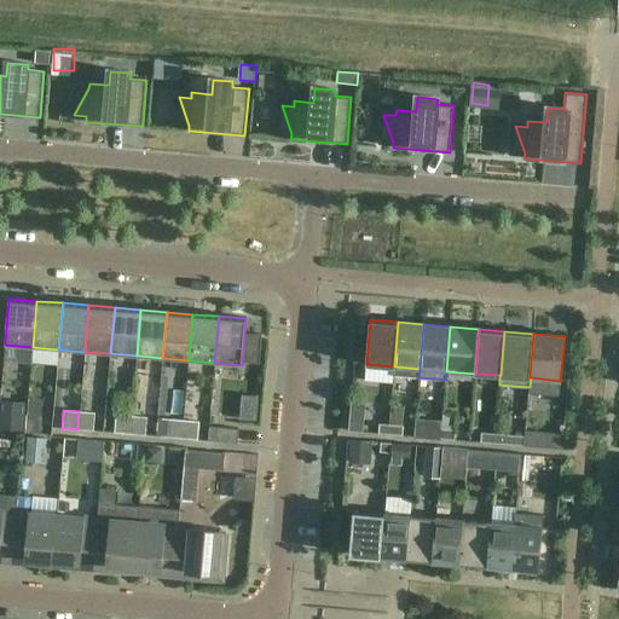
[(79,411),(77,429),(93,431),(94,412),(79,411)]
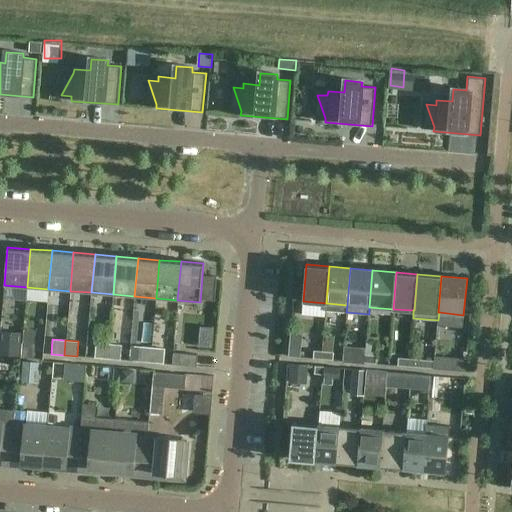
[(21,358),(22,343),(9,342),(8,357),(21,358)]
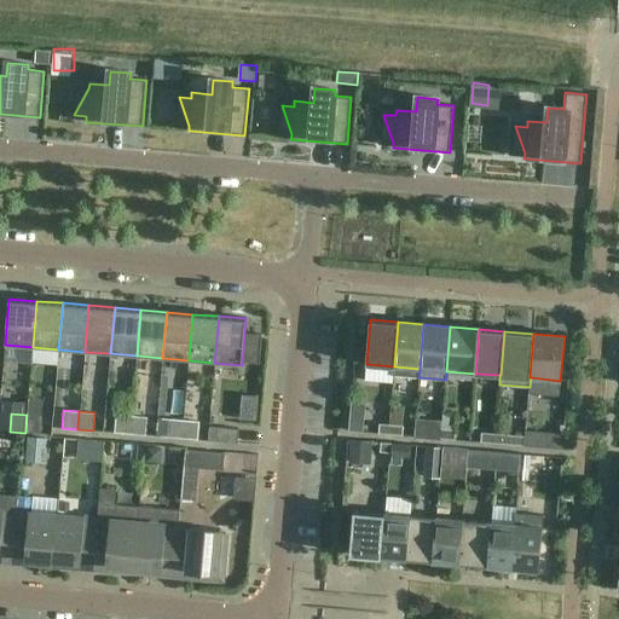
[(27,415),(25,433),(41,434),(42,416),(27,415)]
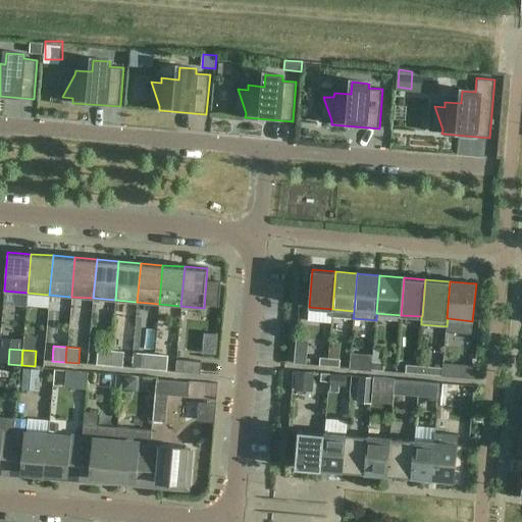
[(109,366),(111,351),(98,350),(96,365),(109,366)]
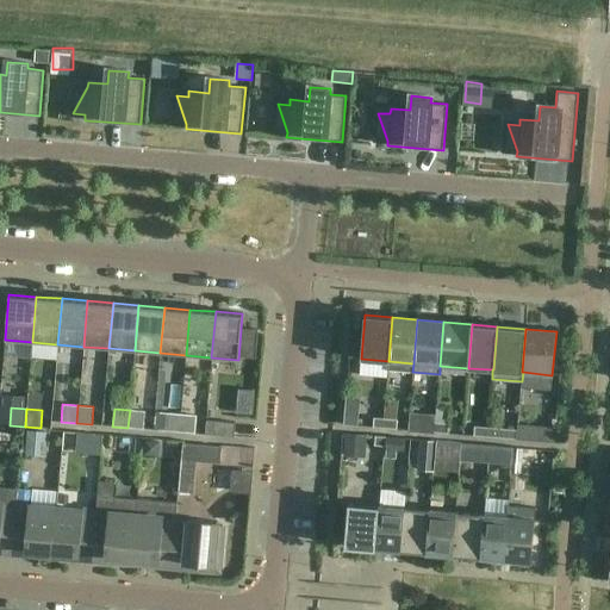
[(130,410),(128,428),(143,429),(145,411),(130,410)]
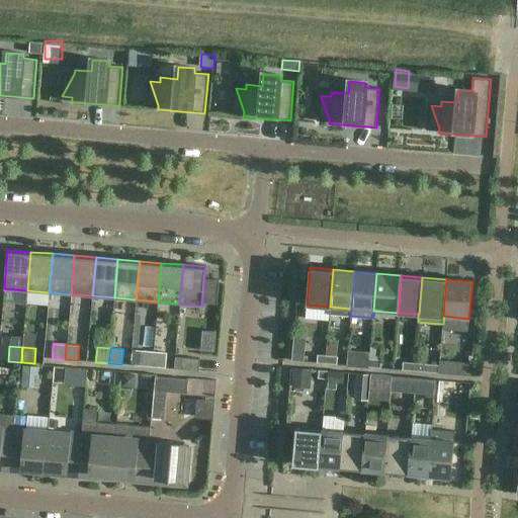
[(152,367),(154,352),(141,351),(139,366),(152,367)]
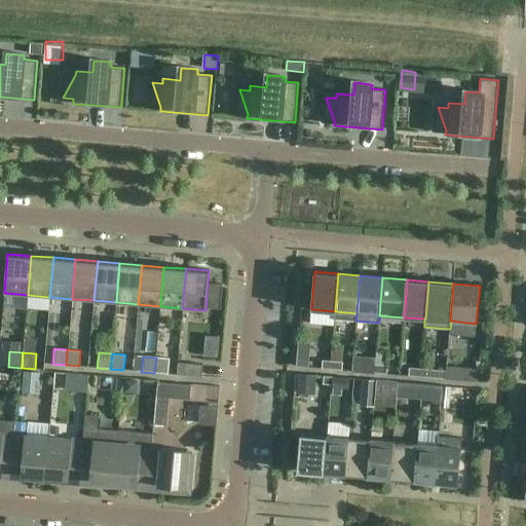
[(156,358),(154,373),(167,374),(170,359),(156,358)]
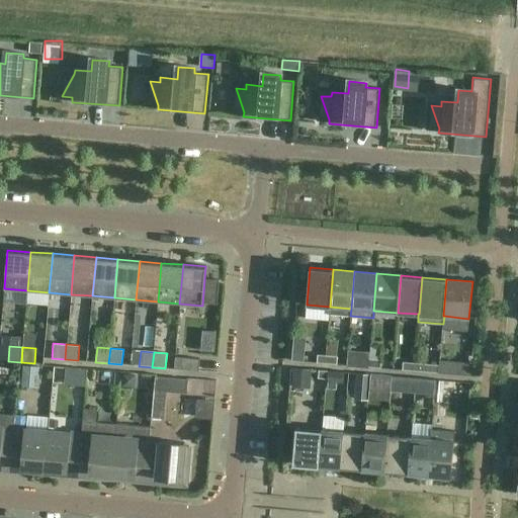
[(317,363),(325,363),(326,355),(318,354),(317,363)]
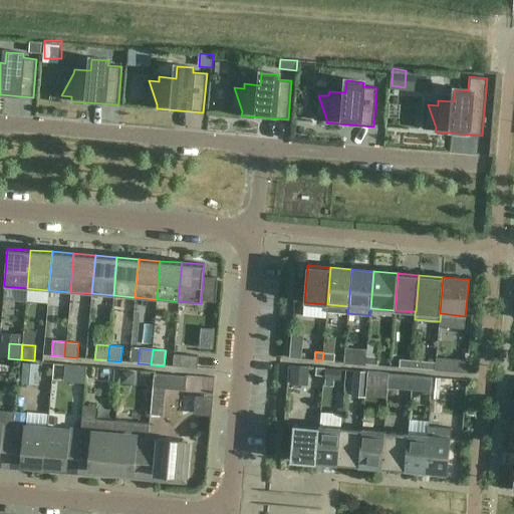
[(323,352),(322,360),(334,361),(335,353),(323,352)]
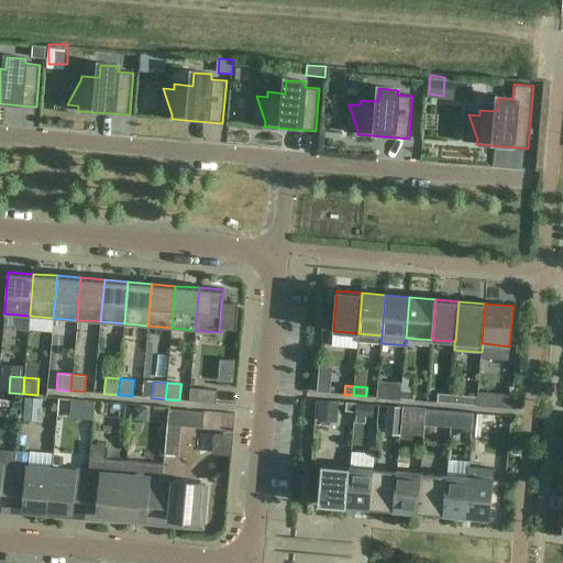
[(189,401),(216,404),(217,390),(190,388),(189,401)]
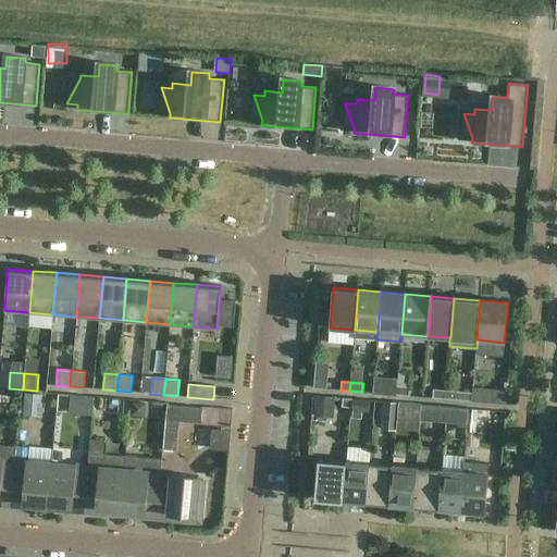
[(387,394),(396,395),(397,386),(388,385),(387,394)]
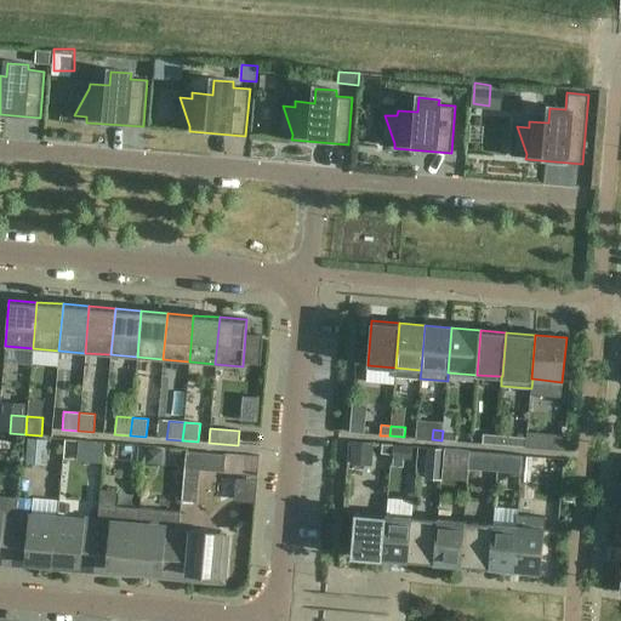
[(443,431),(442,440),(456,442),(457,432),(443,431)]
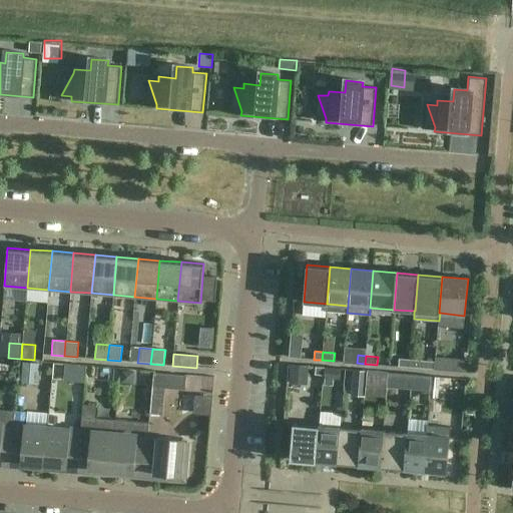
[(399,359),(398,367),(410,368),(411,360),(399,359)]
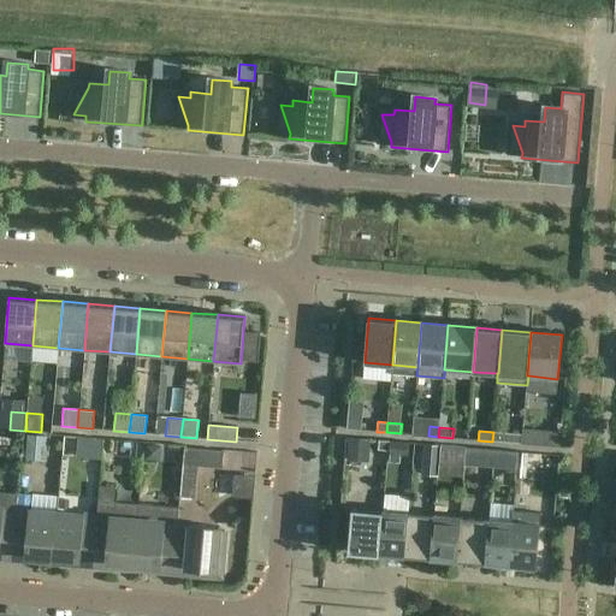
[(493,432),(492,442),(507,443),(508,433),(493,432)]
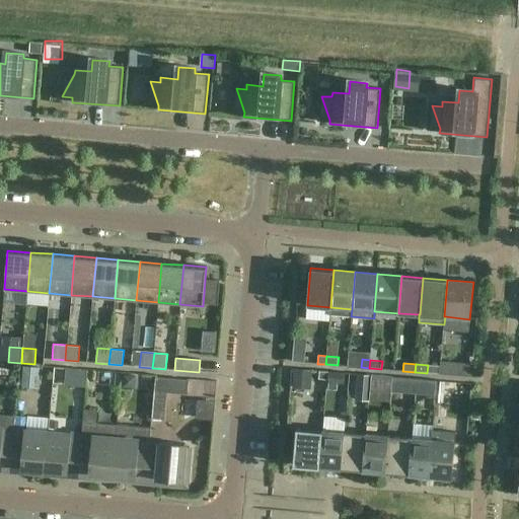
[(440,366),(439,374),(448,375),(448,366),(440,366)]
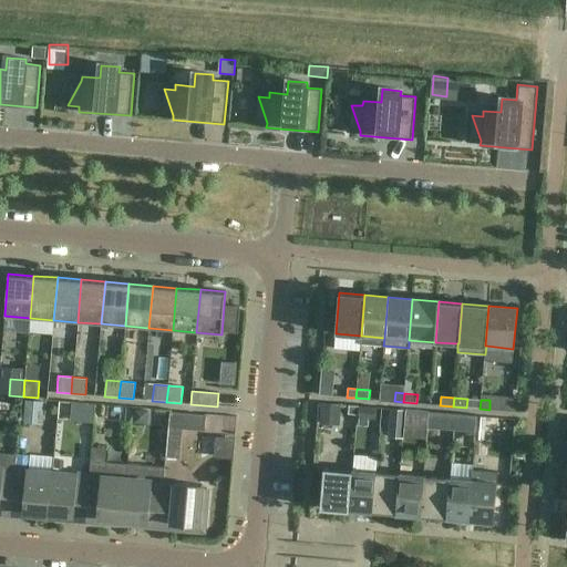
[(357,415),(358,406),(349,405),(348,414),(357,415)]
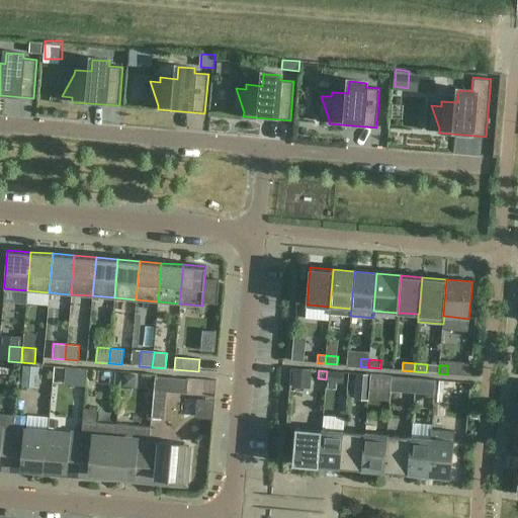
[(370,374),(358,373),(357,382),(369,383),(370,374)]
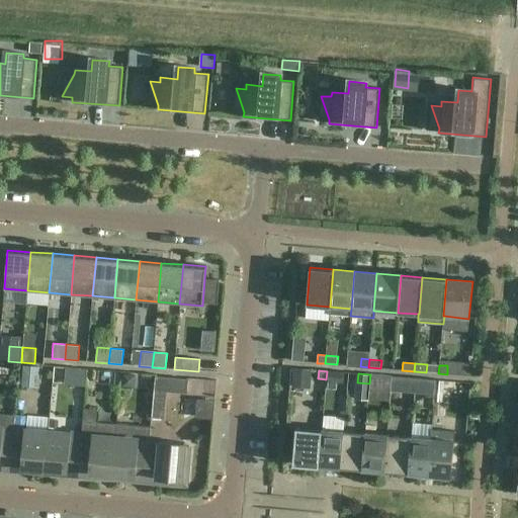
[(370,374),(369,383),(377,383),(378,375),(370,374)]
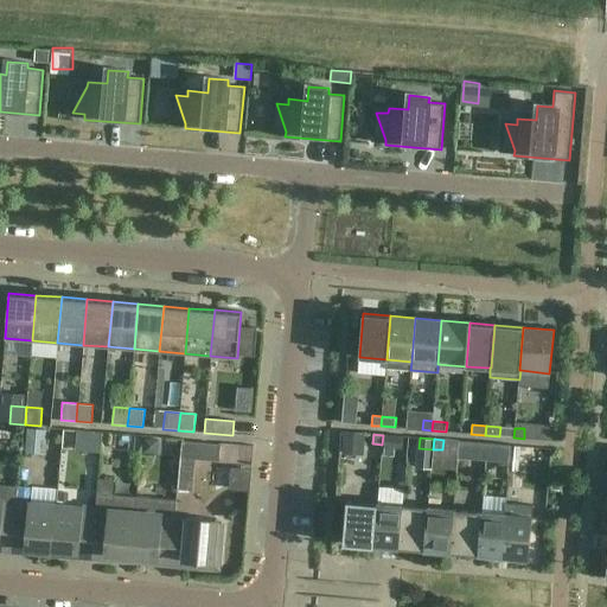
[(218,461),(219,445),(181,441),(180,458),(218,461)]
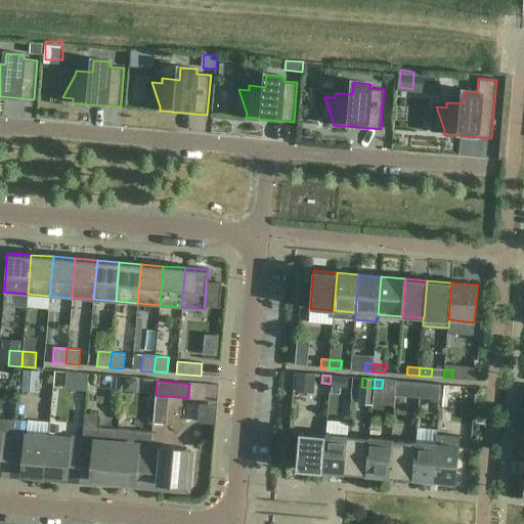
[(411,391),(420,392),(421,383),(412,383),(411,391)]
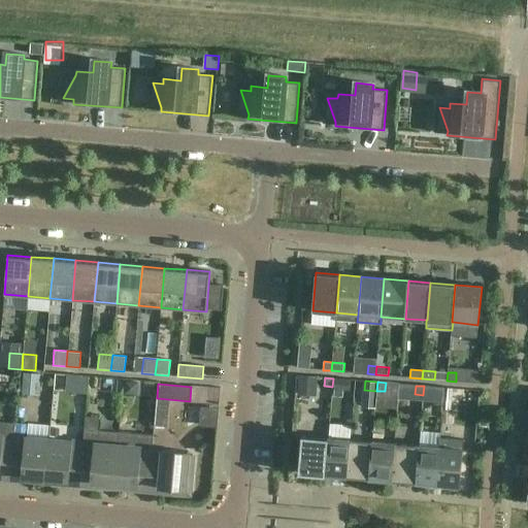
[(424,386),(423,395),(431,395),(432,387),(424,386)]
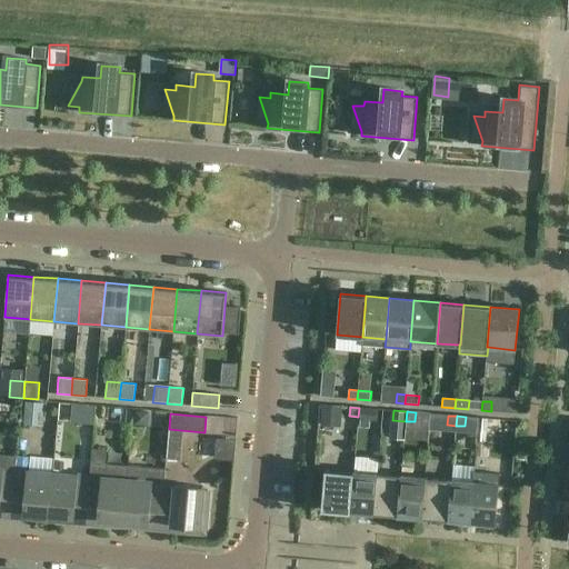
[(487,419),(478,418),(476,440),(486,440),(487,419)]
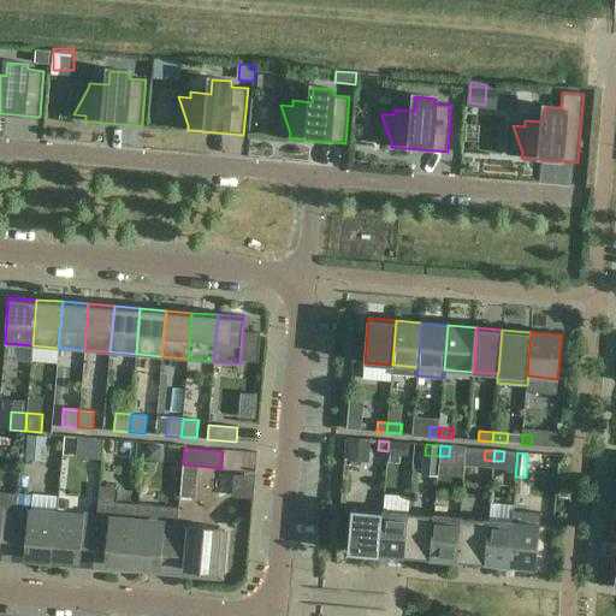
[(0,508),(0,543),(1,531),(15,532),(16,510),(18,493),(10,493),(9,510),(3,509),(0,508)]
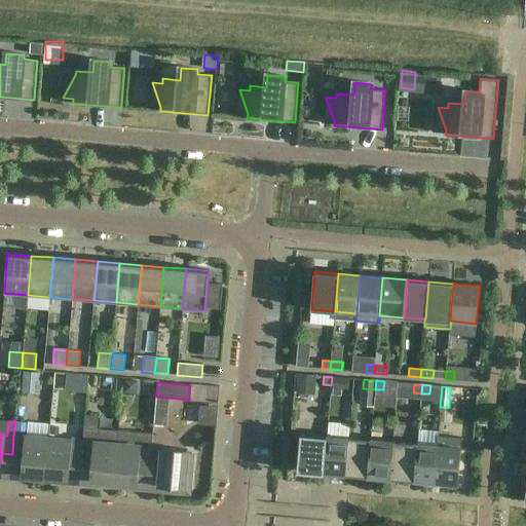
[(71,441),(48,439),(44,480),(59,481),(59,477),(68,477),(70,459),(81,460),(82,442),(83,427),(77,426),(75,441),(71,441)]
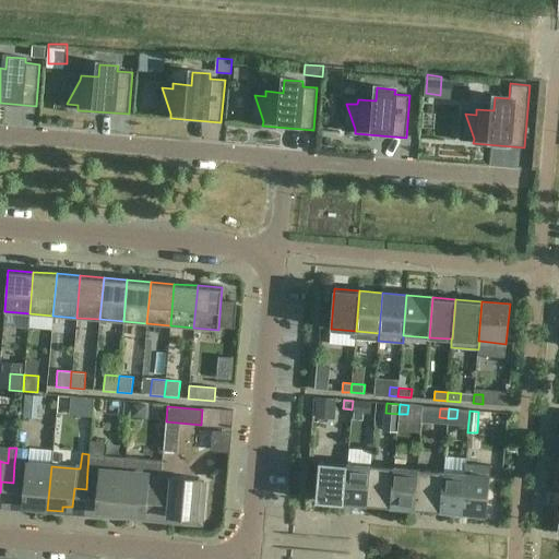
[(99,471),(87,470),(86,489),(98,489),(96,509),(107,510),(106,515),(120,516),(125,473),(126,454),(116,453),(114,472),(99,471)]
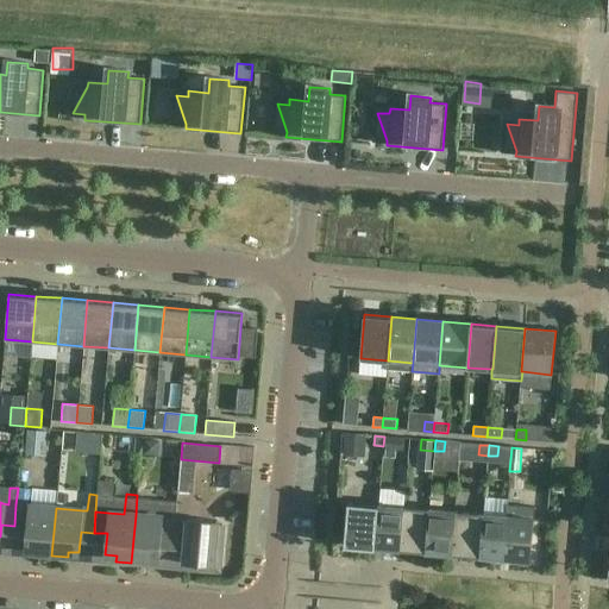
[(375,548),(378,506),(347,502),(344,546),(375,548)]
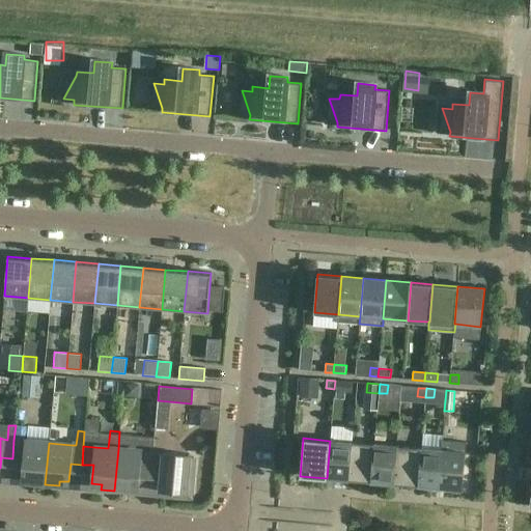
[(49,443),(25,441),(14,440),(12,458),(24,459),(22,478),(32,478),(31,483),(45,484),(49,443)]
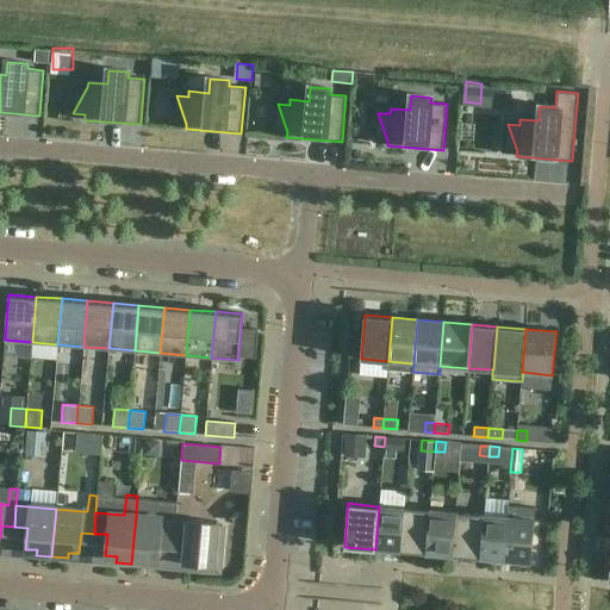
[(375,549),(400,552),(404,508),(379,506),(375,549)]
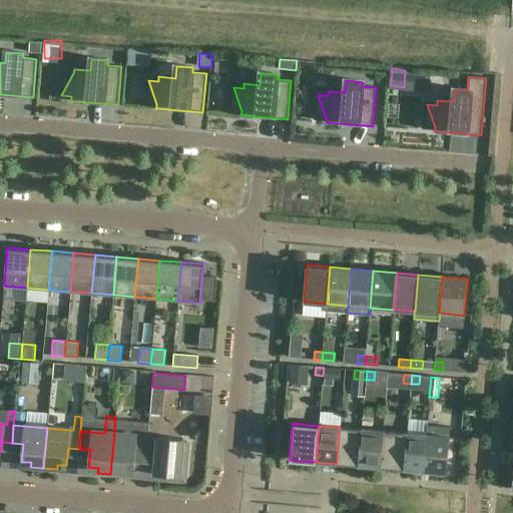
[(362,429),(340,427),(337,464),(359,466),(362,429)]
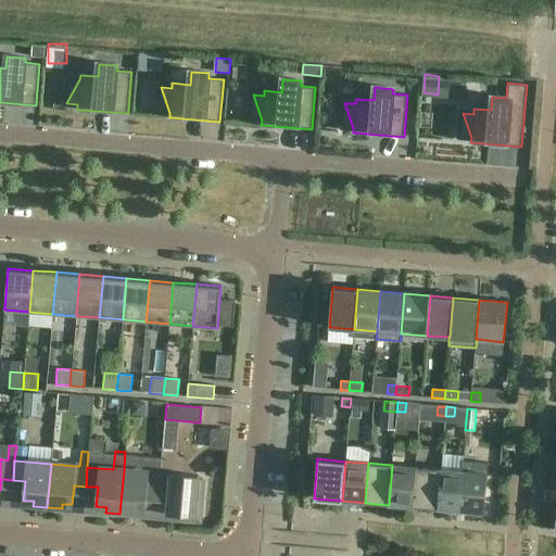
[(389,505),(412,507),(415,467),(392,465),(389,505)]
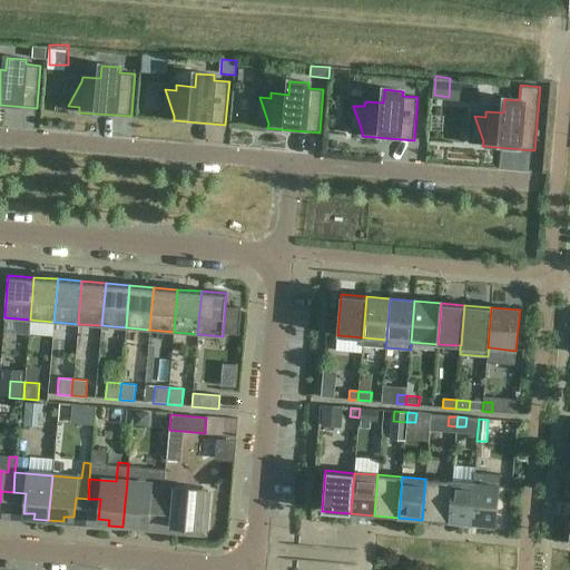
[(422,520),(449,522),(452,481),(425,479),(422,520)]
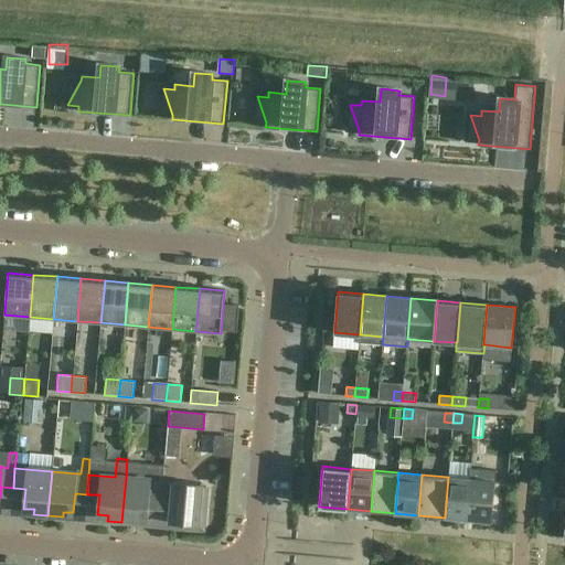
[(445,518),(466,519),(469,479),(448,477),(445,518)]
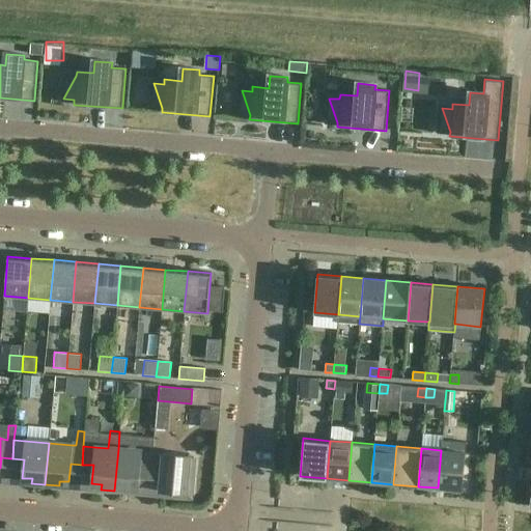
[(141,450),(118,449),(114,491),(129,492),(129,486),(138,487),(140,469),(151,470),(152,452),(141,451),(141,450)]
